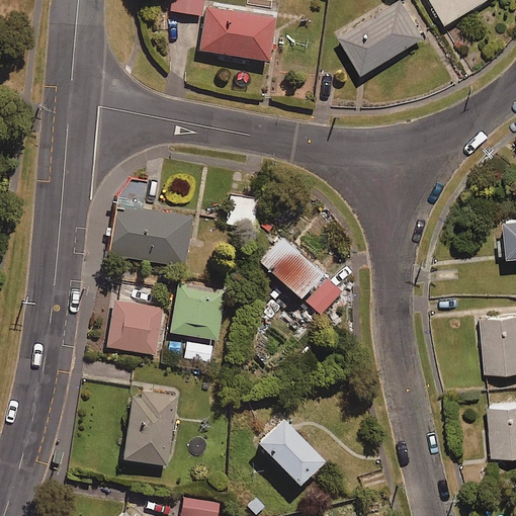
[(203,0),(172,0),(171,10),(200,16),(203,0)]
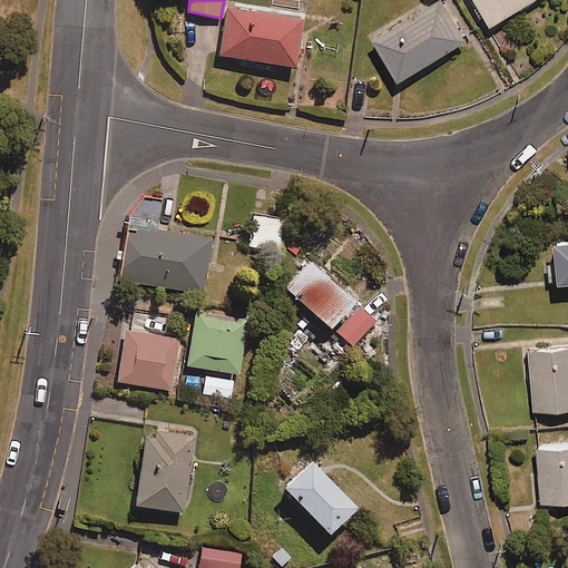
[(444,0),(434,0),(371,37),(395,78),(467,37),(444,0)]
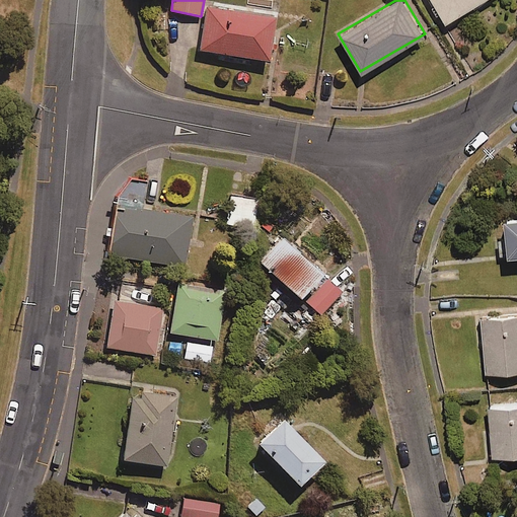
[(434,0),(447,20),(479,0),(434,0)]
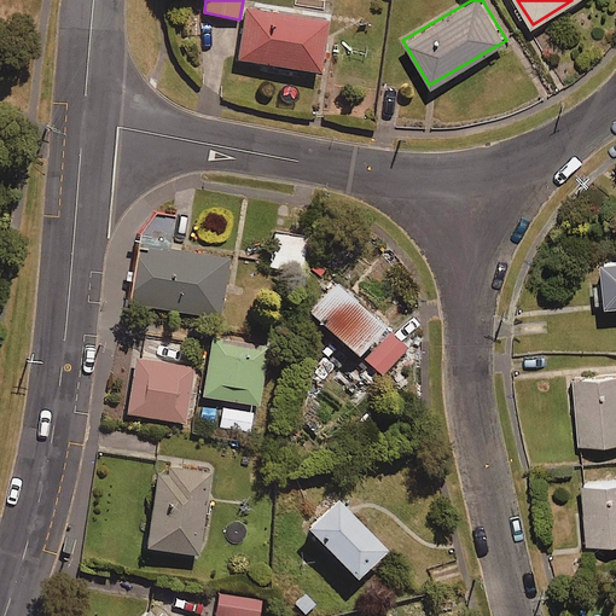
[(329,50),(323,48),(327,21),(245,9),(238,59),(319,71),(321,58),(327,59),(329,50)]
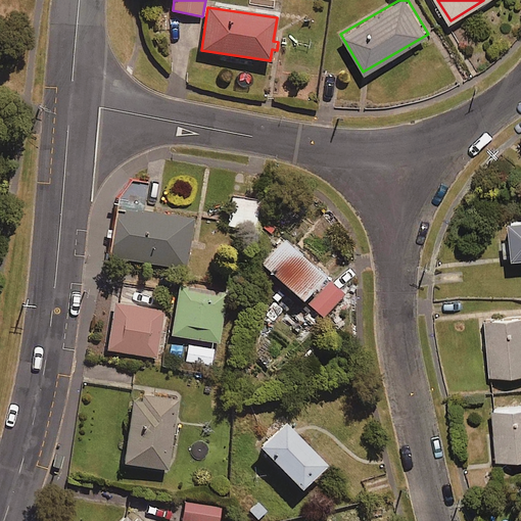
[(131,182),(117,197),(109,258),(186,268),(192,218),(142,211),(145,184),(131,182)]
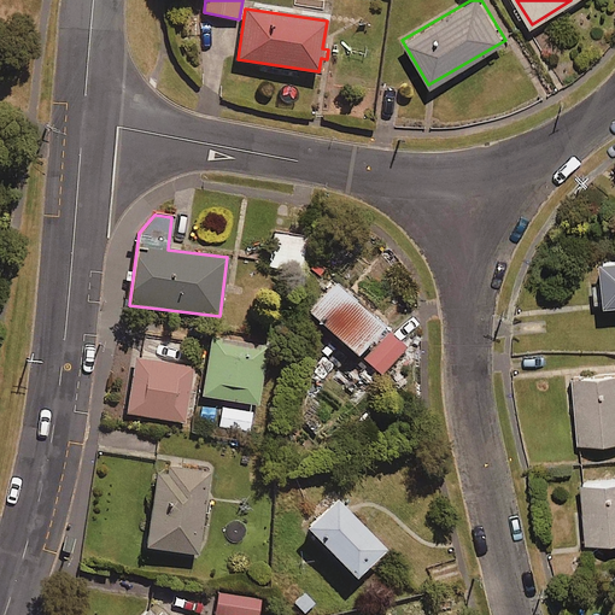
[(305,236),(276,235),(274,270),(303,271),(305,236)]
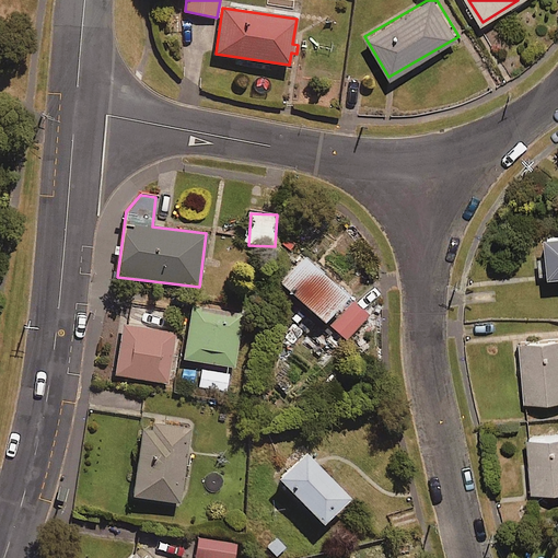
[(557,231),(543,233),(545,272),(557,270),(557,231)]
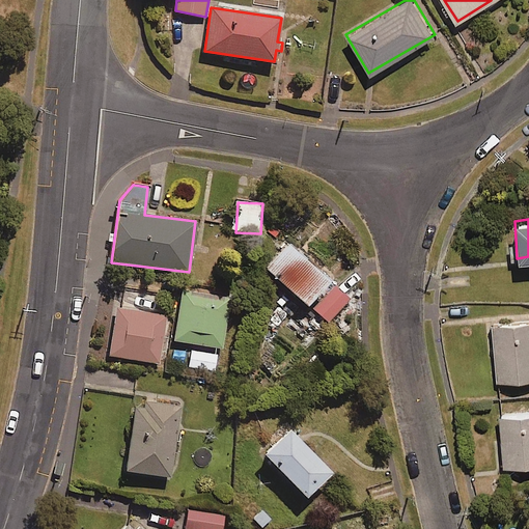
[(327,277),(284,241),(261,267),(304,303),(327,277)]
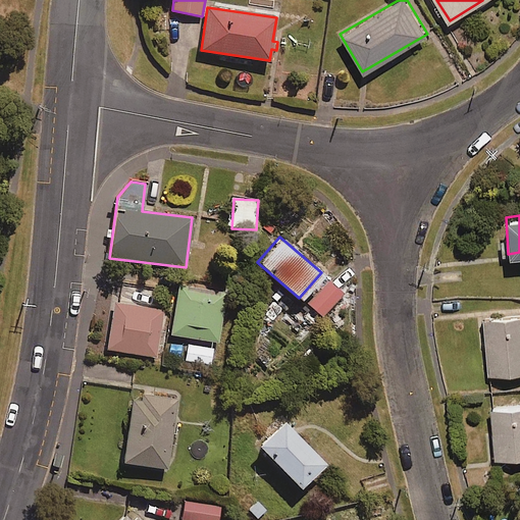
[(227,291),(178,283),(171,334),(219,342),(227,291)]
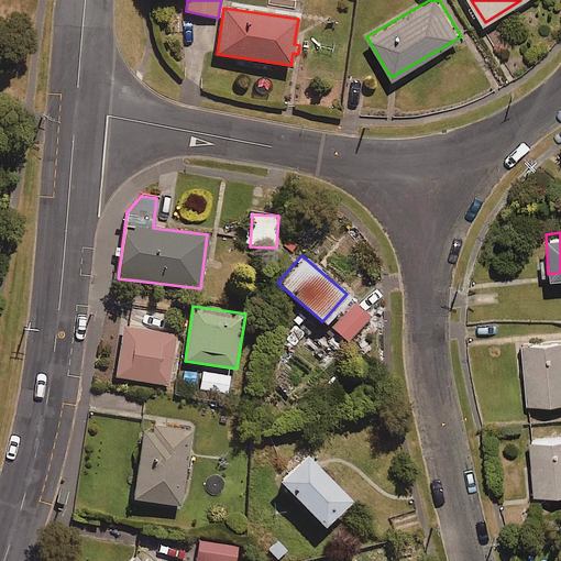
[(168,386),(180,316),(135,308),(132,328),(123,327),(114,377),(168,386)]
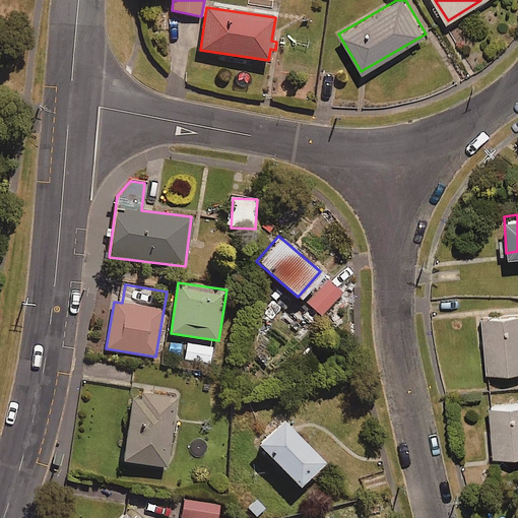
[(341,294),(331,284),(311,307),(322,316),(341,294)]
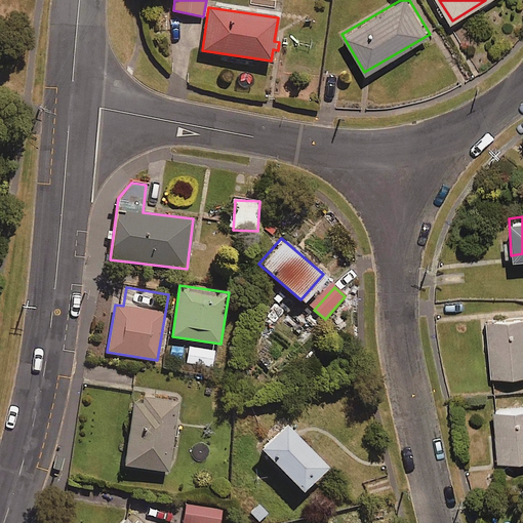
[(287,314),(268,298),(255,313),(275,328),(287,314)]
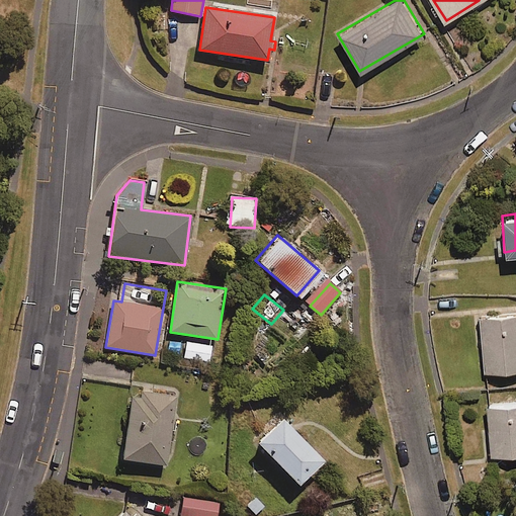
[(515,312),(483,315),(486,371),(515,369),(515,312)]
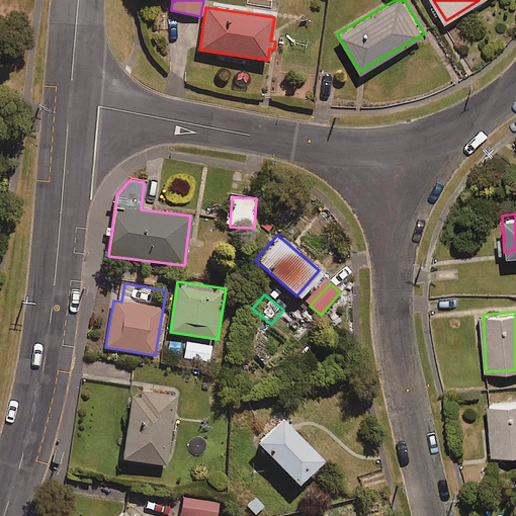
[(211,346),(186,343),(184,358),(209,362),(211,346)]
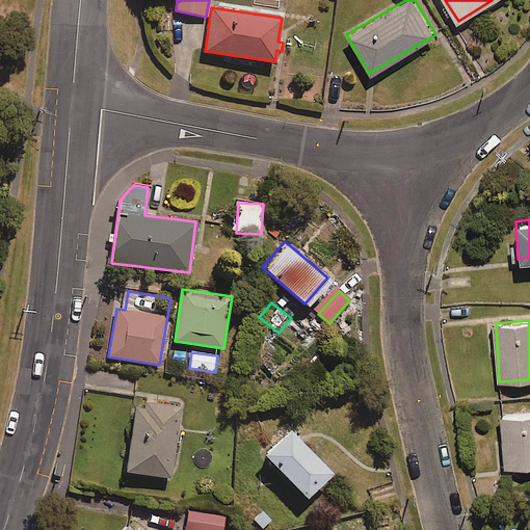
[(169,477),(180,407),(136,401),(126,470),(169,477)]
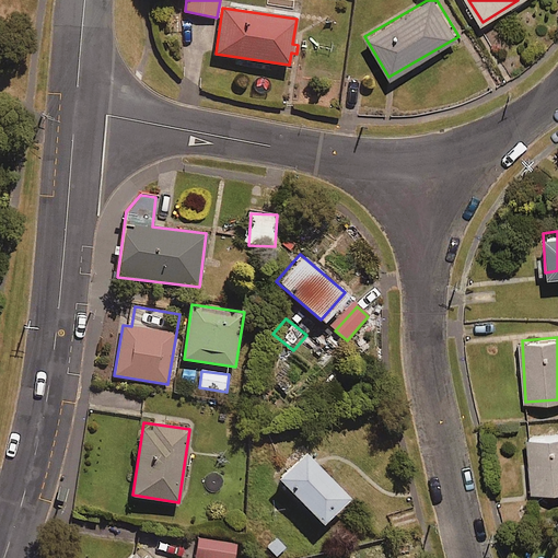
[(557,434),(527,438),(532,492),(557,490),(557,434)]
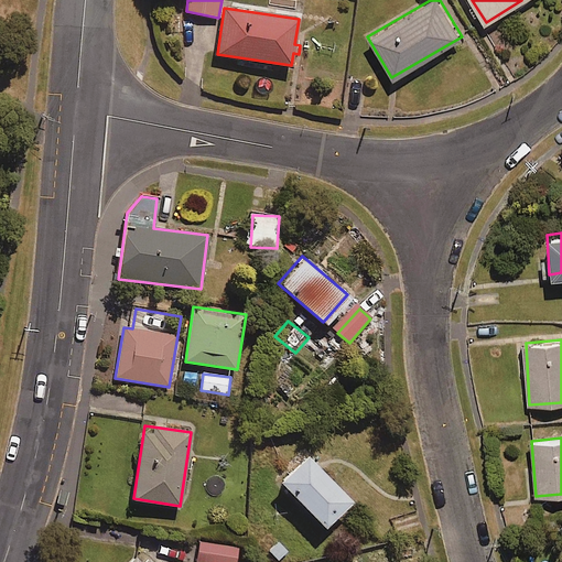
[(347,499),(317,468),(321,465),(306,450),(276,479),(321,525),(347,499)]
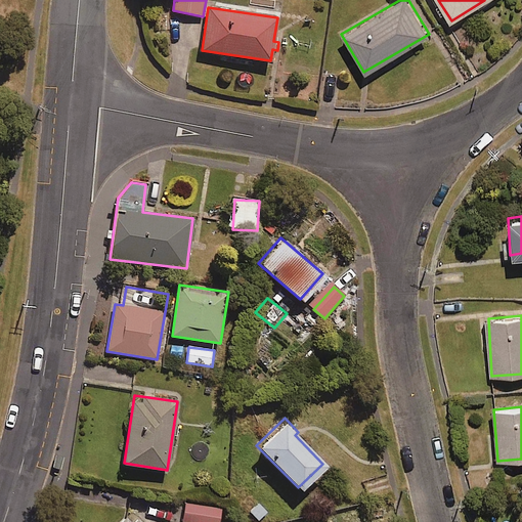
[(263,521),(271,516),(259,499),(247,509),(257,521),(263,521)]
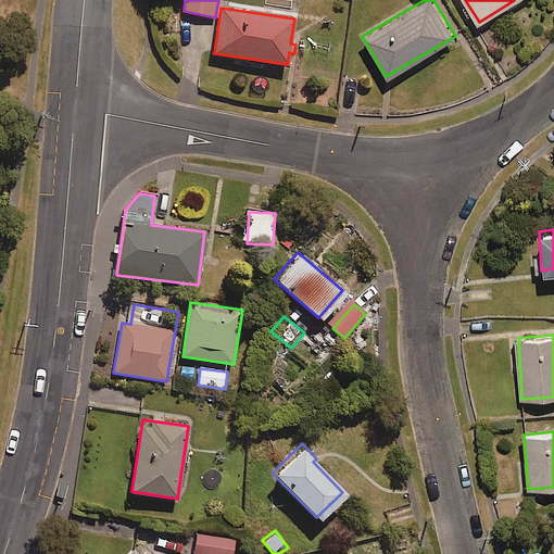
[(235,553),(237,540),(196,533),(193,553),(235,553)]
